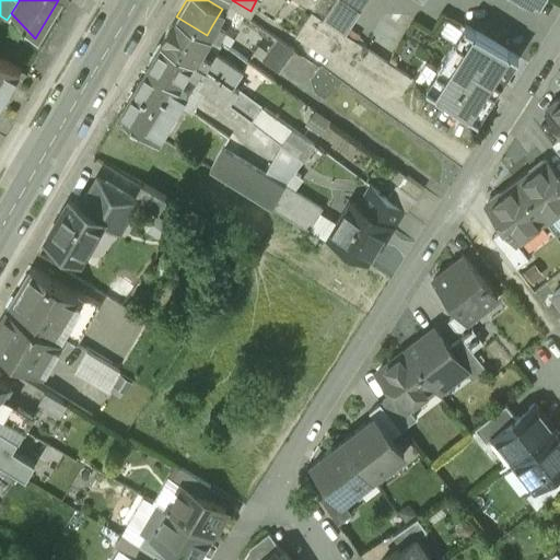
[(341,0),(360,11),(366,0),(341,0)]
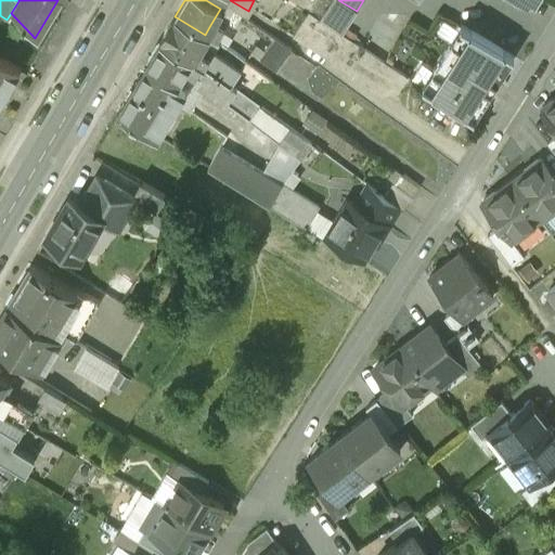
[(506,0),(507,1),(519,2),(519,9),(534,10),(540,0),(506,0)]
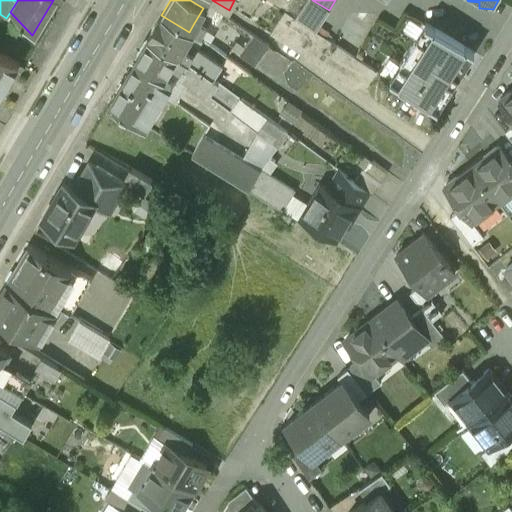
[(271,34),(352,87),(366,84),(375,71),(285,12),(271,34)]
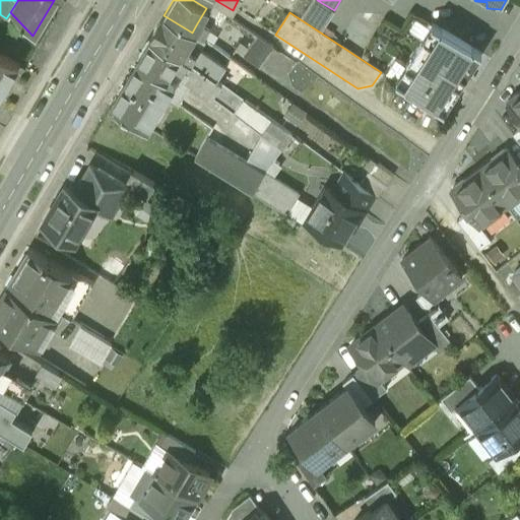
[(150,38),(181,56),(186,48),(194,34),(192,33),(164,15),(150,38)]
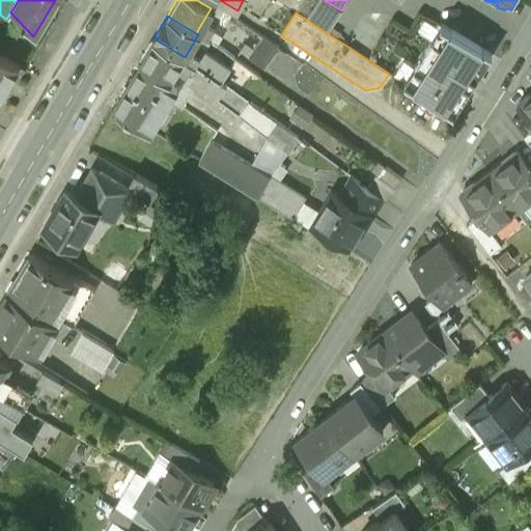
[(201,24),(196,33),(198,34),(207,40),(210,37),(215,39),(218,34),(201,24)]
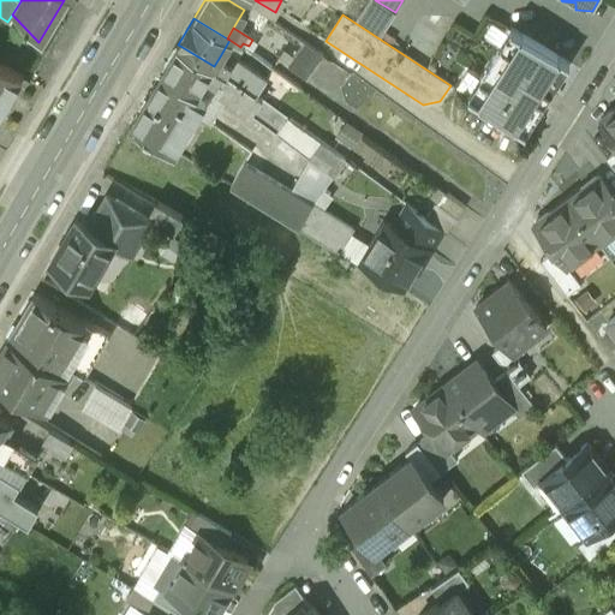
[(568,65),(568,63),(511,29),(509,30),(518,35),(508,49),(500,45),(478,79),(487,84),(477,100),(469,95),(467,96),(525,133),(525,132),(517,126),(535,99),(543,105),(550,93),(542,87),(560,59),(568,65)]
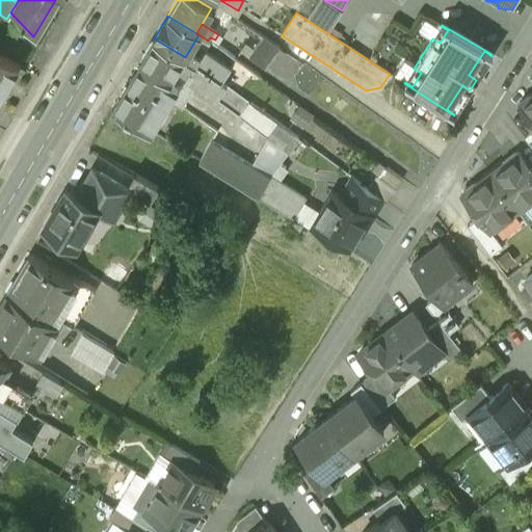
[(255,46),(245,41),(236,59),(263,74),(278,46),(261,35),(255,46)]
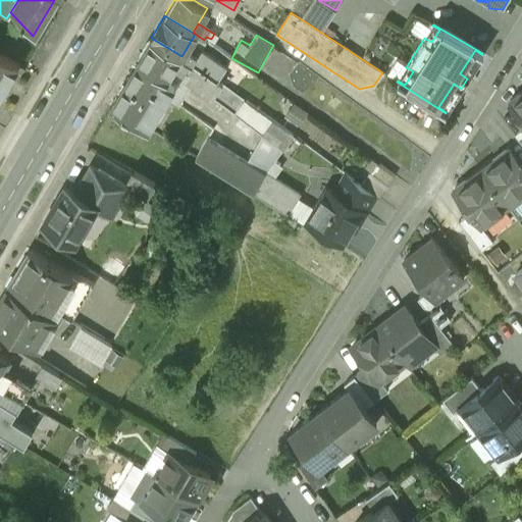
[(151,38),(137,62),(165,80),(166,79),(168,74),(178,81),(184,72),(187,74),(185,79),(212,99),(222,85),(217,81),(192,62),(181,56),(151,38)]
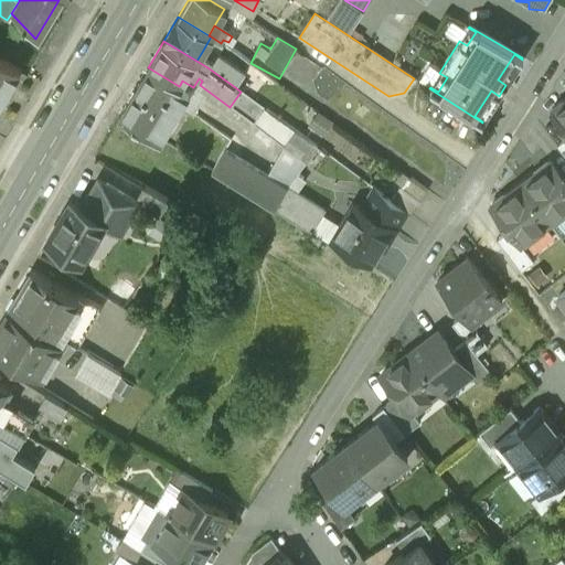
[(202,52),(196,61),(208,67),(209,64),(214,67),(217,61),(202,52)]
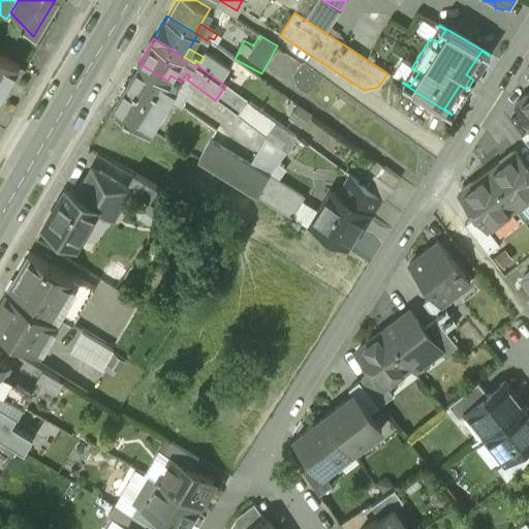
[(0,55),(0,91),(16,64),(0,55)]
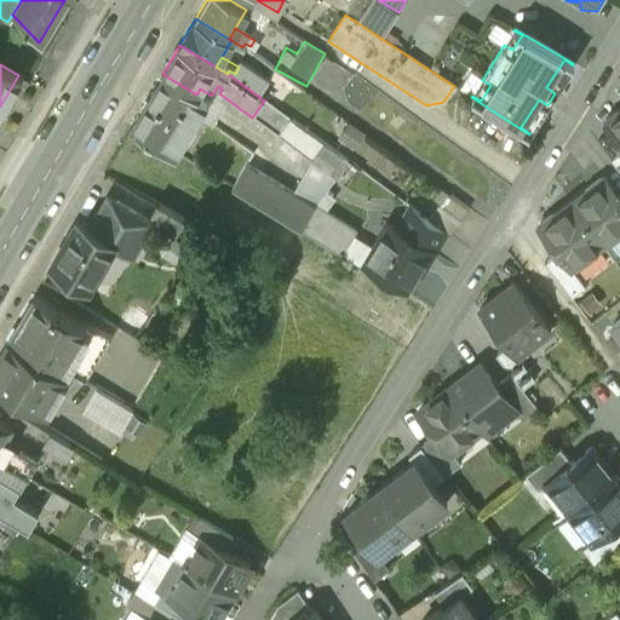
[(196,95),(162,74),(155,87),(131,127),(174,154),(207,99),(197,93),(196,95)]
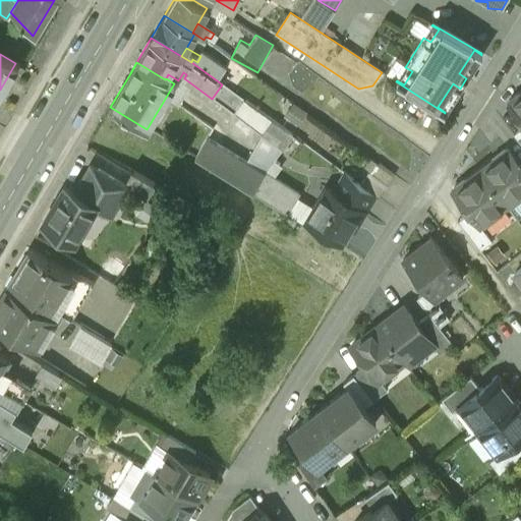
[(244,101),(222,84),(212,99),(234,115),(244,101)]
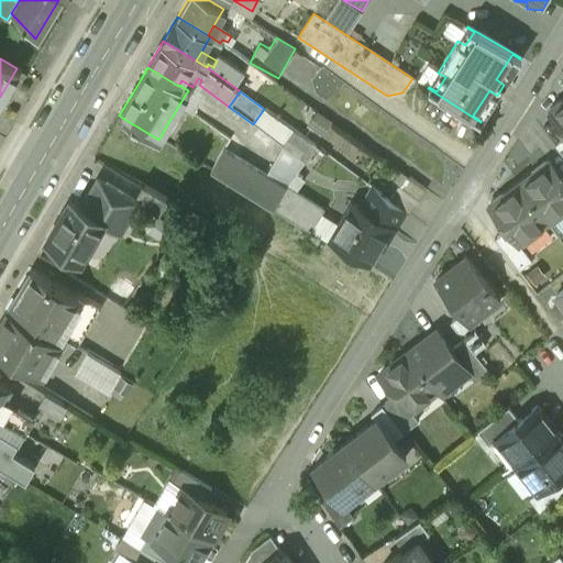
[(562,131),(562,101),(561,101),(550,110),(549,113),(562,131)]
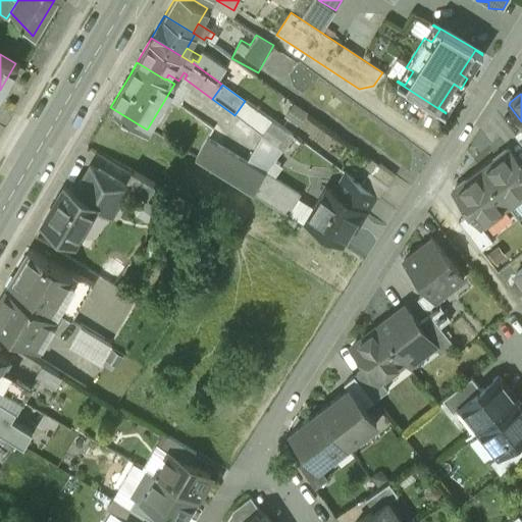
[(245,101),(235,115),(262,135),(272,120),(245,101)]
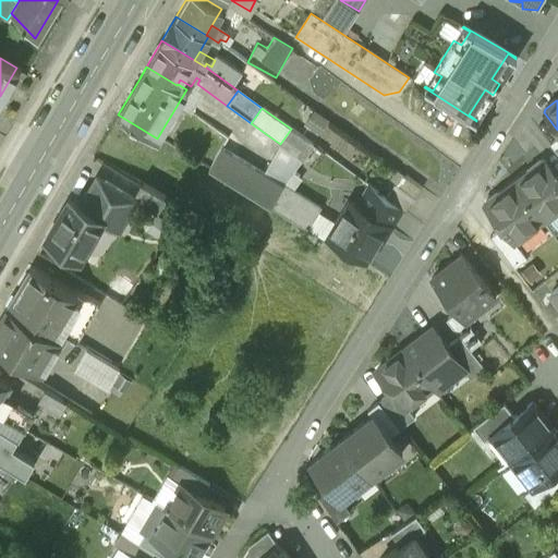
[(291,129),(280,144),(302,161),(314,146),(291,129)]
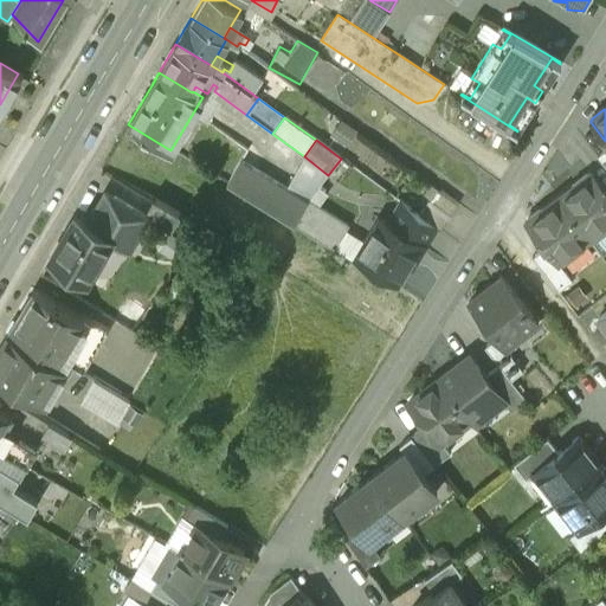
[(316,208),(240,162),(226,184),(302,230),(316,208)]
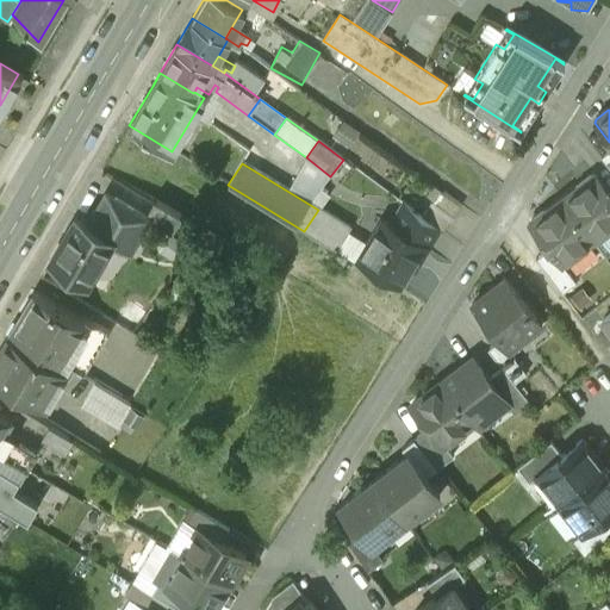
[(578,188),(562,201),(593,242),(609,229),(609,197),(595,176),(591,175),(578,186),(578,188)]
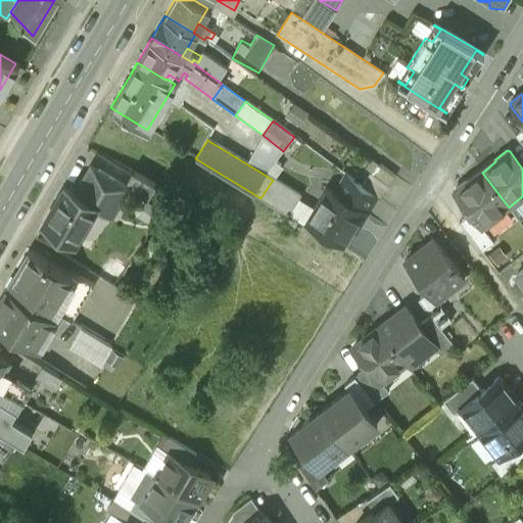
[(63,185),(42,223),(74,242),(94,205),(109,214),(127,187),(127,186),(125,184),(91,164),(75,191),(63,185)]
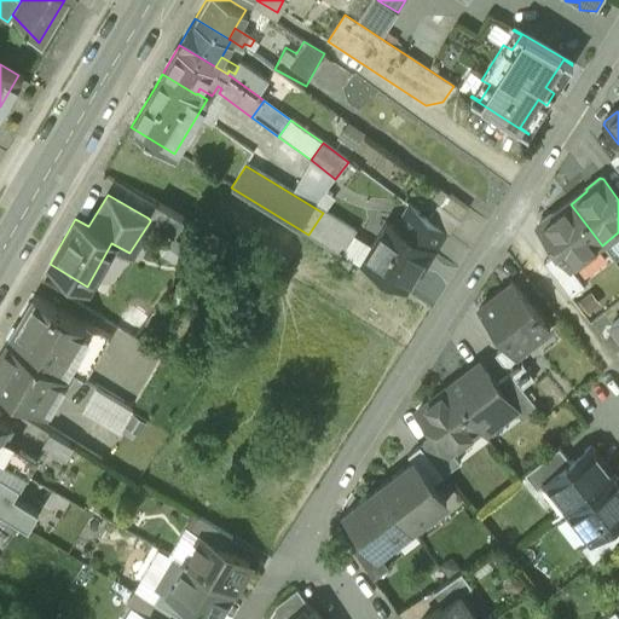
[(150,220),(150,221),(174,235),(183,219),(156,203),(148,218),(150,220)]
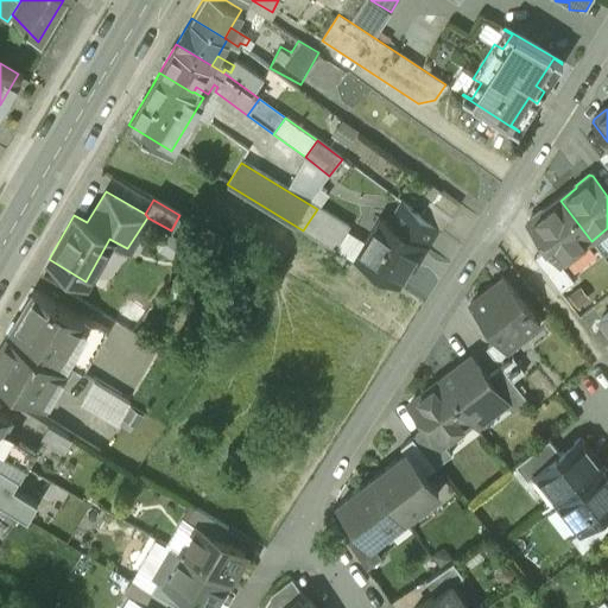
[(542,211),(529,221),(529,225),(546,248),(561,266),(561,265),(591,241),(561,201),(544,213),(542,211)]
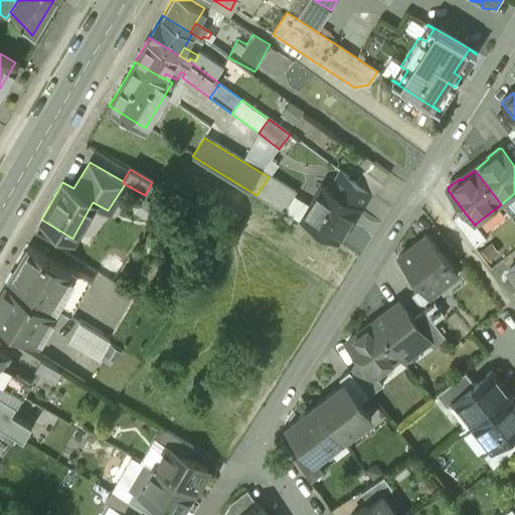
[(269,177),(256,195),(284,212),(296,193),(269,177)]
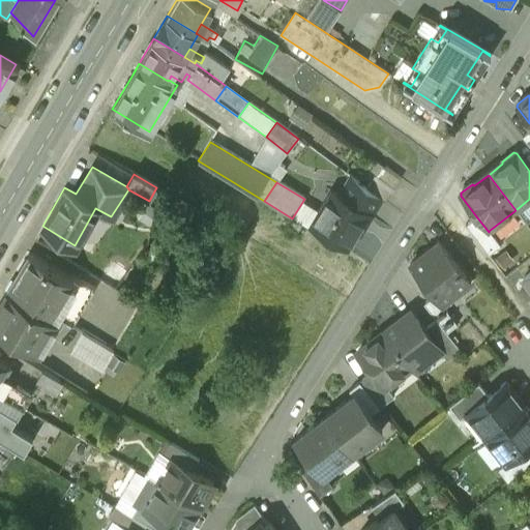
[(347,252),(375,207),(339,184),(311,230),(347,252)]
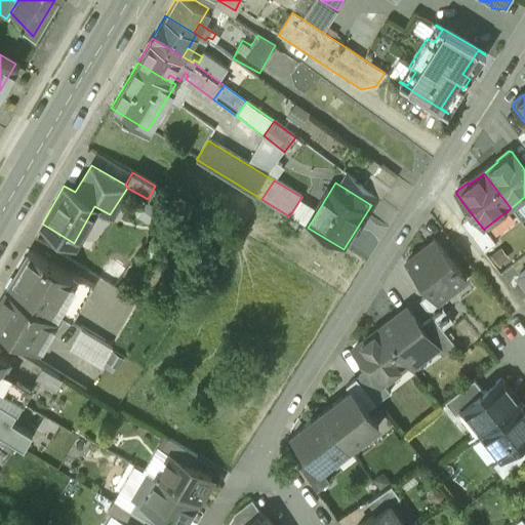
[(484,229),(484,230),(472,214),(460,224),(483,253),(495,244),(484,229)]
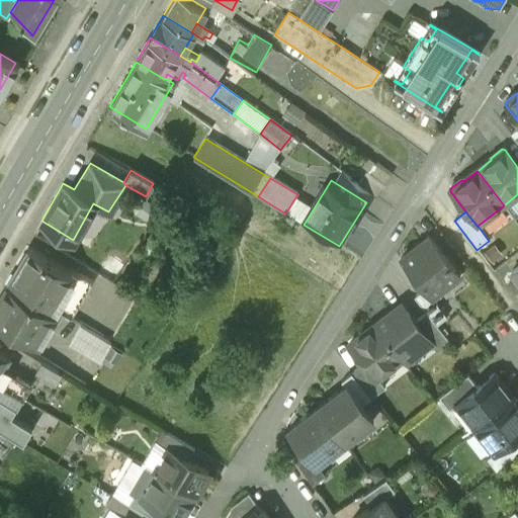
[(423,289),(431,299),(432,298),(460,277),(429,237),(401,259),(423,289)]
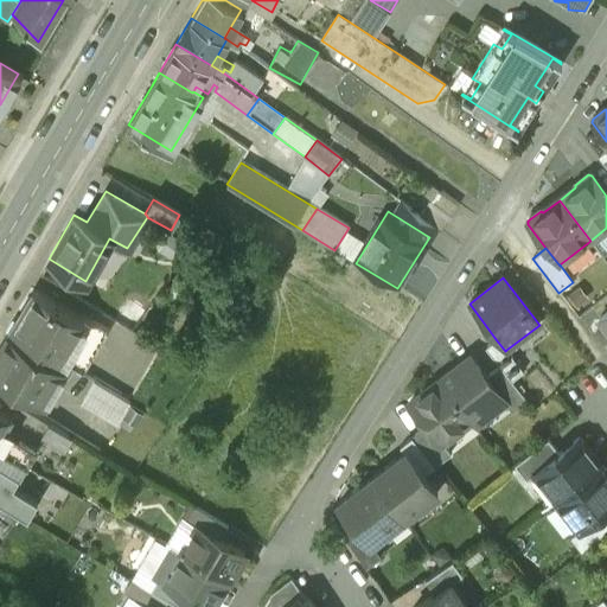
[(8,332),(58,362),(84,319),(33,289),(8,332)]
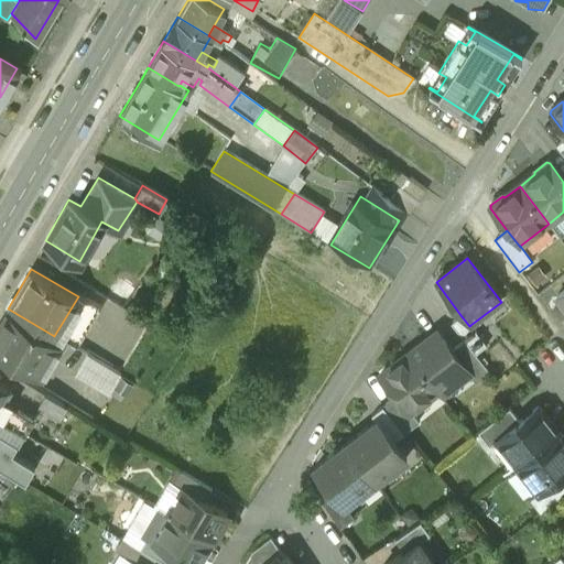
[(78,296),(54,336),(56,337),(77,349),(100,310),(78,296)]
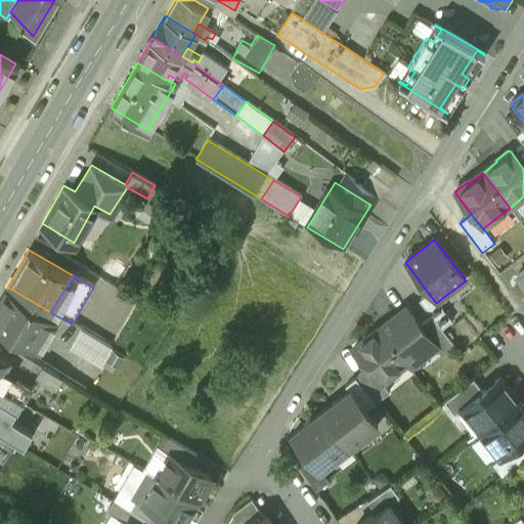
[(52,313),(50,312),(7,287),(0,299),(0,325),(34,345),(52,313)]
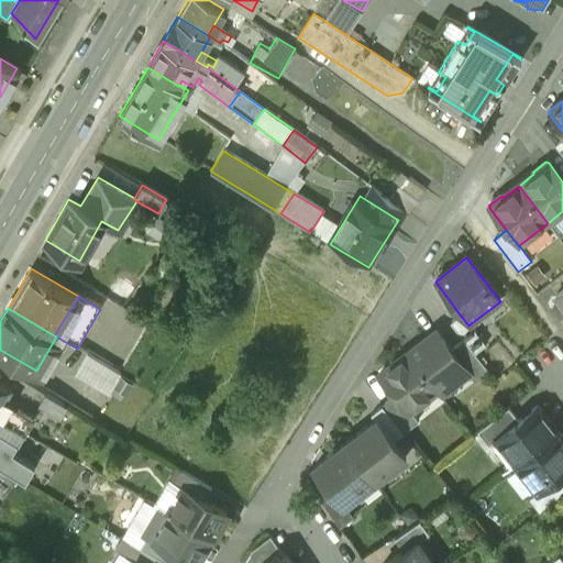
[(463,341),(474,354),(485,345),(470,324),(468,326),(460,315),(450,323),(463,341)]
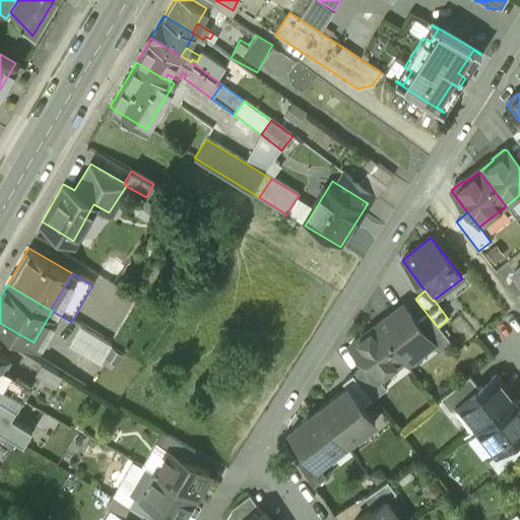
[(376,326),(403,362),(407,367),(421,355),(417,350),(429,342),(430,341),(416,324),(402,306),(376,326)]
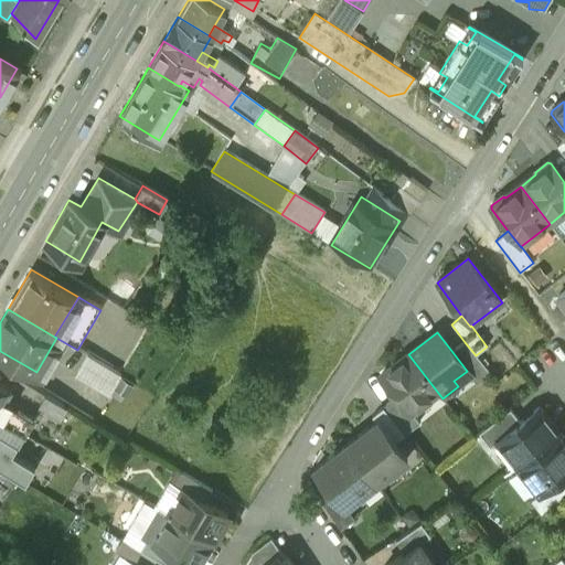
[(452,352),(467,371),(466,372),(476,384),(490,373),(476,355),(465,342),(452,352)]
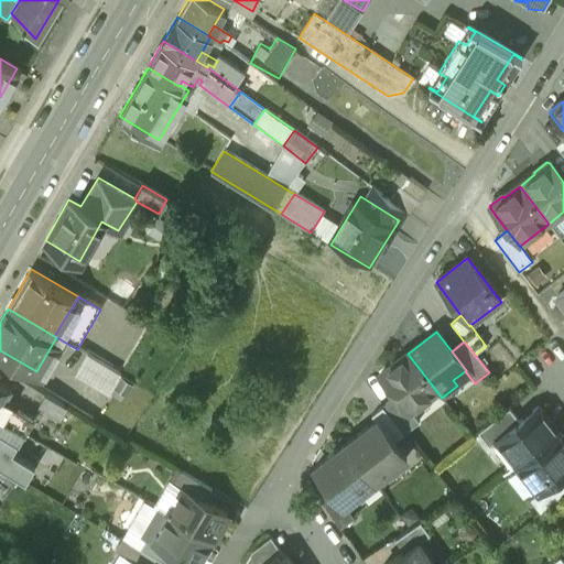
[(380,376),(396,397),(410,414),(411,413),(437,392),(408,354),(380,376)]
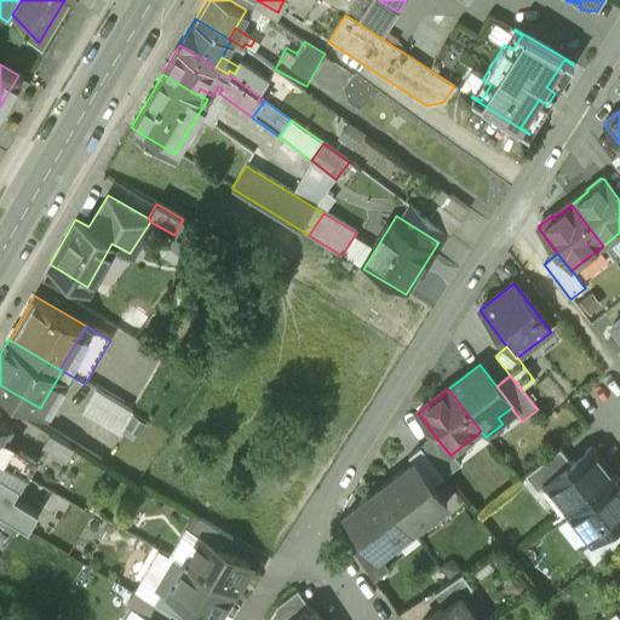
[(133,413),(96,390),(81,414),(119,436),(133,413)]
